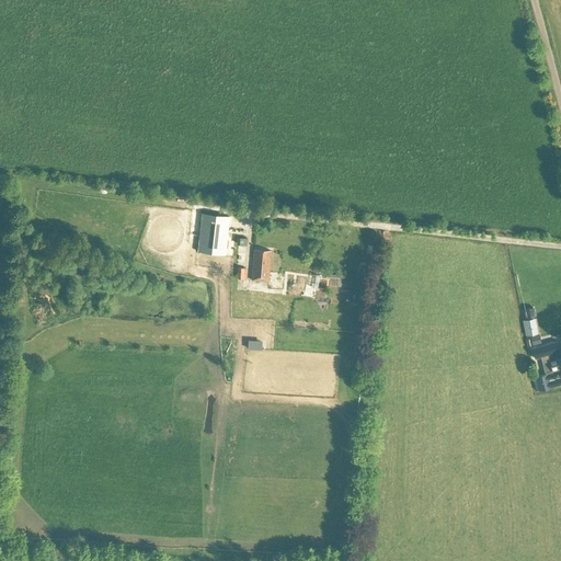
[(225,254),(227,233),(199,230),(197,251),(225,254)]
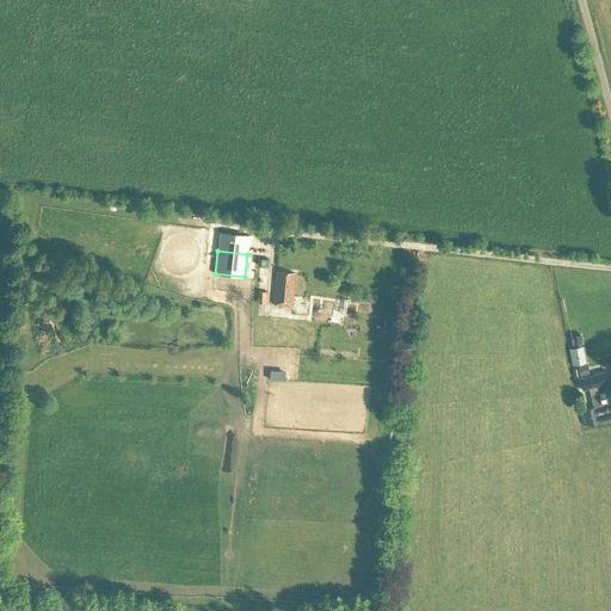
[(275,304),(292,306),(295,272),(277,271),(275,304)]
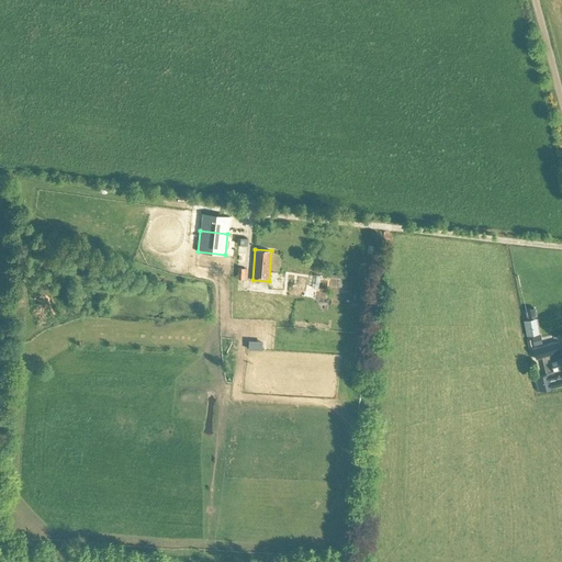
[(535,307),(525,308),(526,318),(537,316),(535,307)]
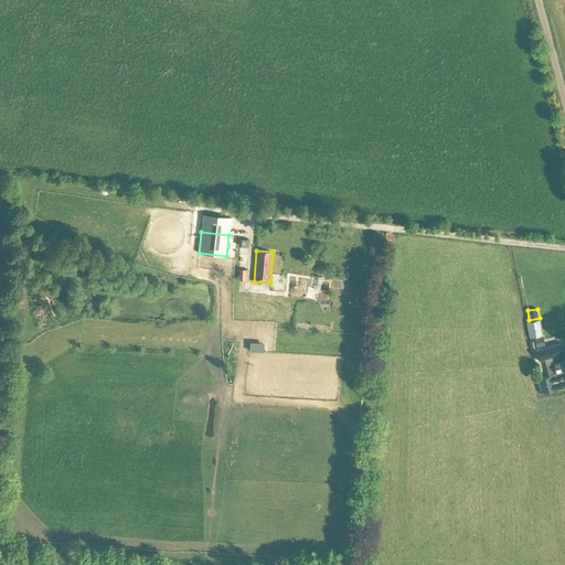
[(533,338),(542,336),(539,320),(526,322),(529,338),(533,338)]
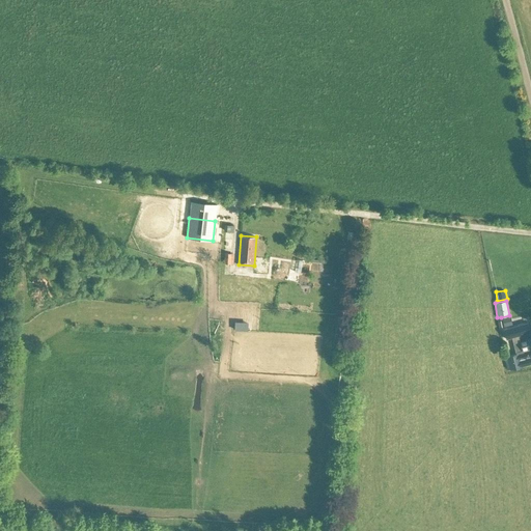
[(503,326),(512,324),(510,315),(509,315),(501,317),(503,326)]
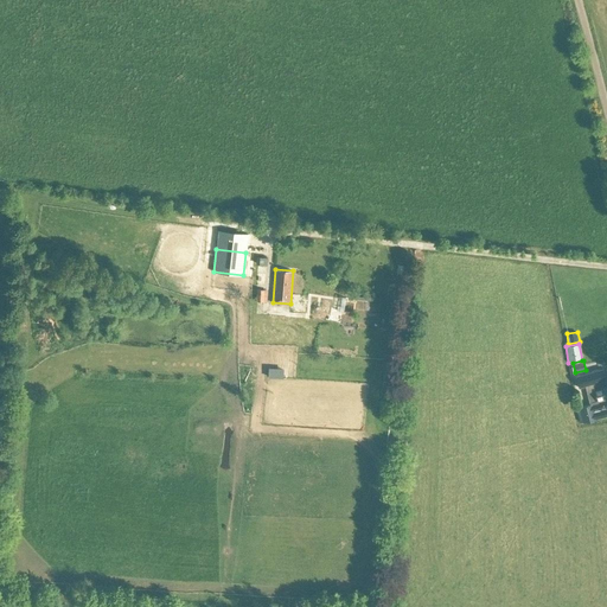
[(589,404),(575,408),(579,422),(606,415),(605,408),(606,407),(606,384),(593,388),(593,384),(606,381),(602,368),(575,376),(579,388),(585,385),(589,404)]
